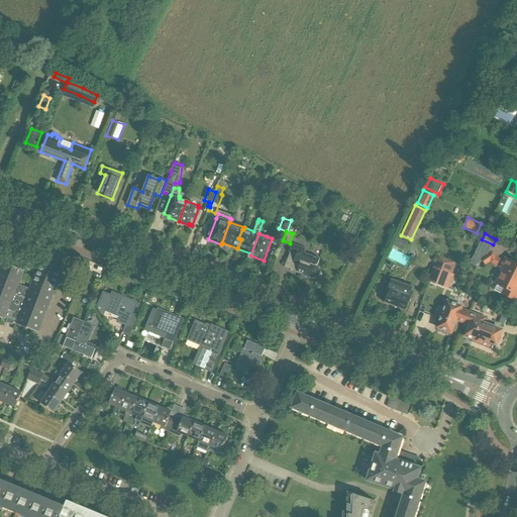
[(398,238),(394,246),(403,251),(407,242),(398,238)]
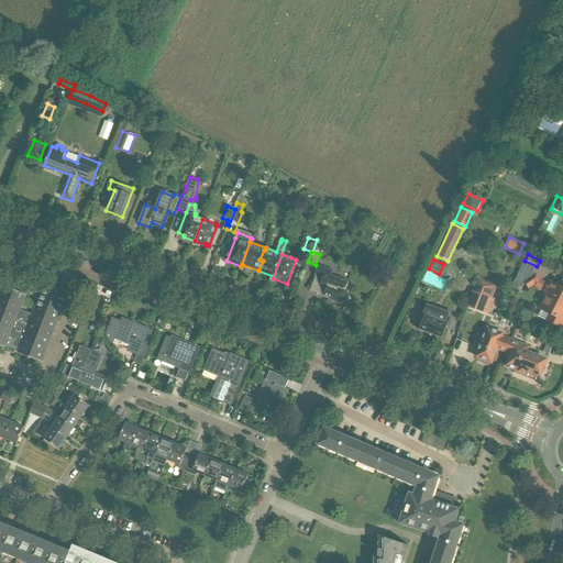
[(519,272),(519,273),(530,278),(523,282),(528,289),(533,286),(534,287),(541,290),(545,283),(541,280),(537,274),(536,274),(533,273),(536,268),(523,262),(519,272)]
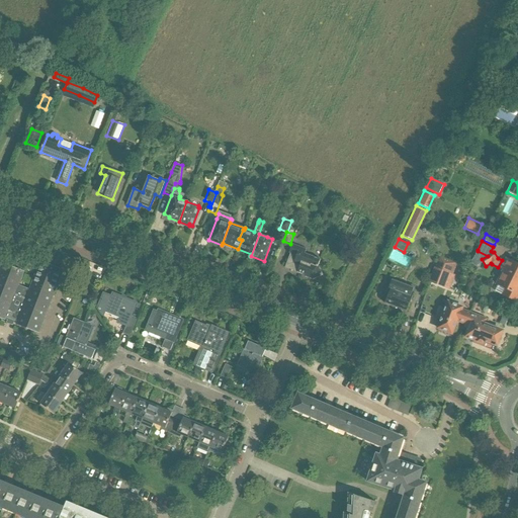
[(285,267),(307,274),(306,277),(314,280),(323,275),(319,266),(321,260),(306,254),(307,250),(292,244),(289,253),(290,254),(285,267)]
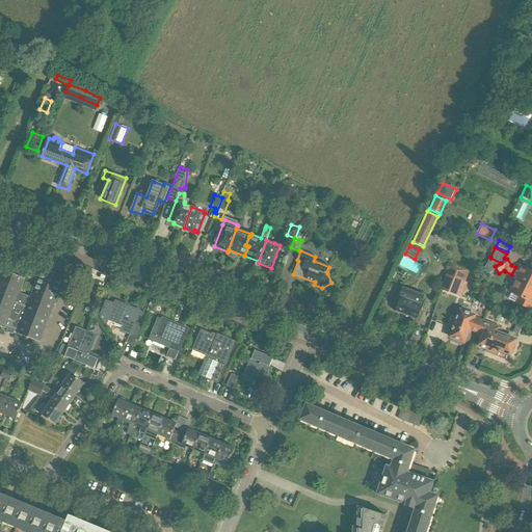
[(470,270),(451,263),(441,290),(461,298),(468,283),(464,282),(470,270)]
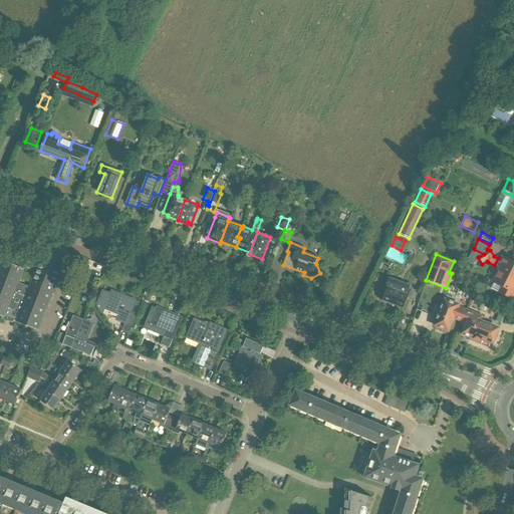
[(491,282),(500,286),(497,292),(512,300),(513,296),(513,262),(502,256),(497,267),(499,268),(491,282)]
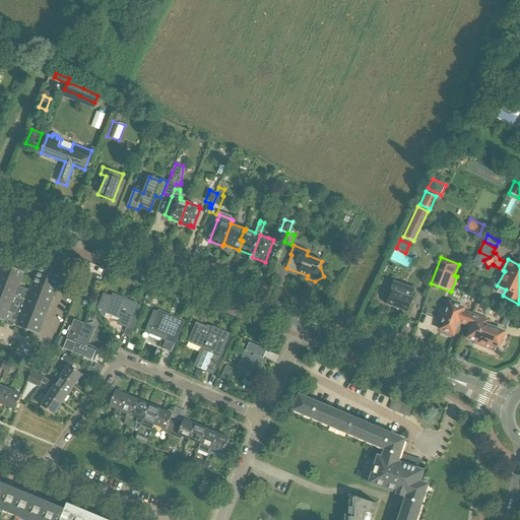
[(3,265),(0,273),(0,318),(41,334),(64,272),(42,263),(30,291),(19,287),(24,274),(3,265)]
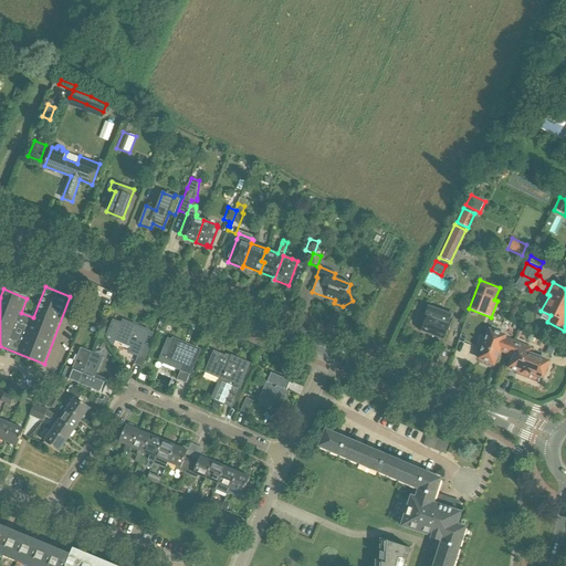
[(423,321),(425,321),(421,332),(444,342),(452,320),(451,320),(452,315),(429,305),(423,321)]
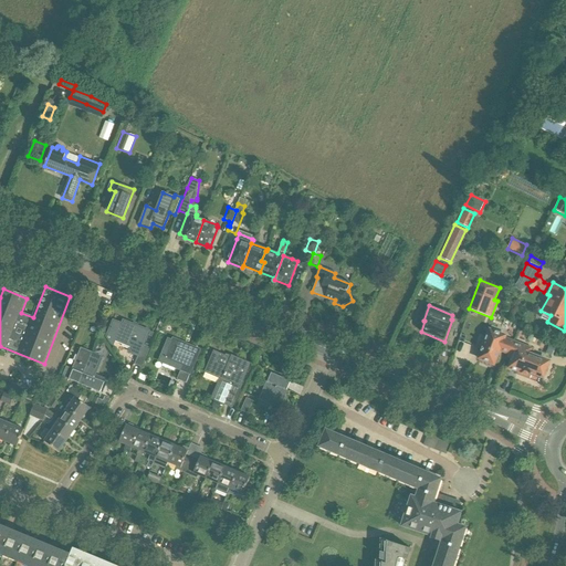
[(122,324),(113,320),(105,336),(111,345),(114,346),(116,342),(123,345),(122,346),(129,349),(128,353),(137,357),(134,365),(142,368),(150,348),(144,346),(150,332),(123,321),(122,324)]
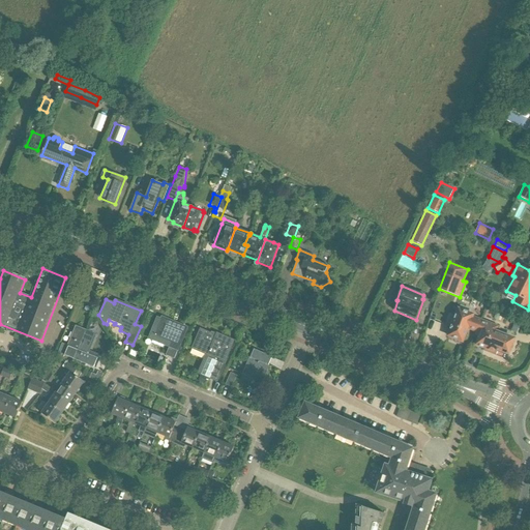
[(447,327),(451,328),(447,336),(463,342),(468,329),(476,332),(481,320),(474,317),(475,314),(458,307),(454,316),(451,315),(447,327)]
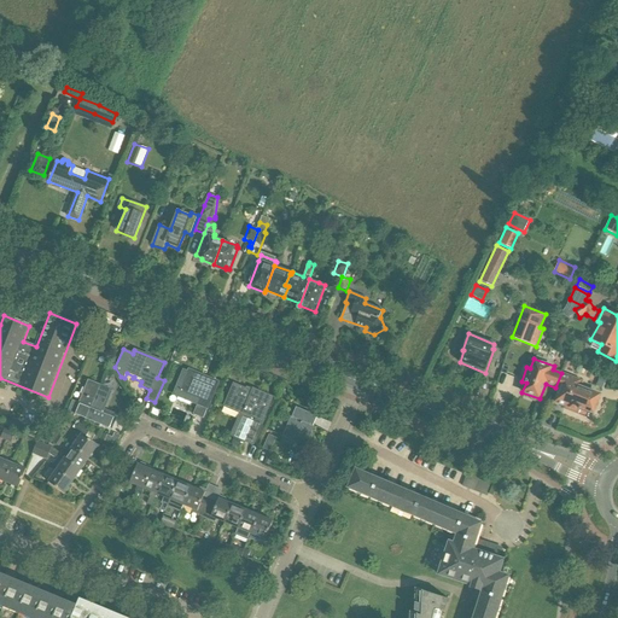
[(180,392),(199,401),(193,414),(204,419),(219,383),(190,371),(188,373),(185,372),(181,378),(186,380),(180,392)]
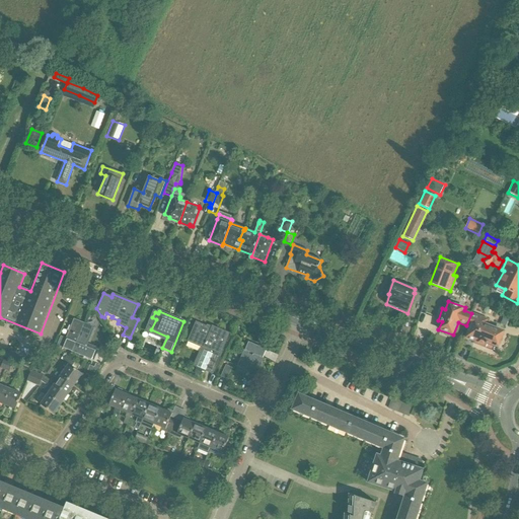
[(466,338),(476,342),(475,344),(485,348),(487,343),(498,347),(504,331),(486,324),(488,319),(471,313),(466,325),(465,328),(469,329),(466,338)]
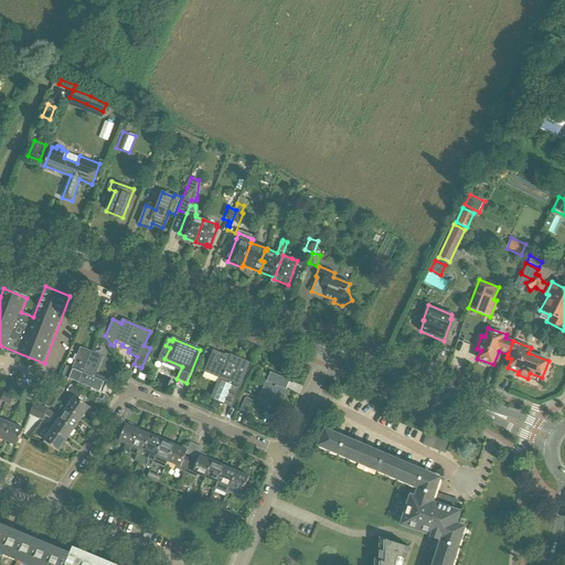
[(66,366),(63,376),(81,383),(93,353),(82,349),(73,369),(66,366)]
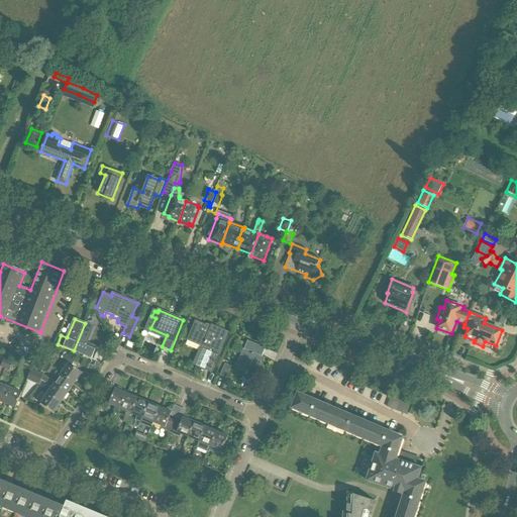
[(188,340),(202,346),(194,365),(212,373),(220,352),(228,332),(212,326),(212,327),(207,325),(206,326),(196,321),(188,340)]
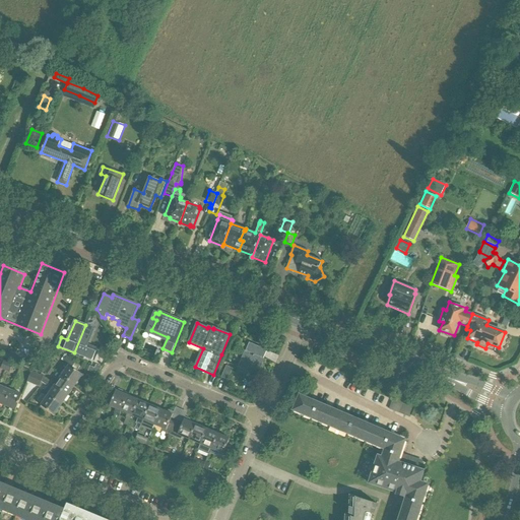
[(93,329),(85,325),(74,352),(88,359),(92,350),(86,347),(93,329)]
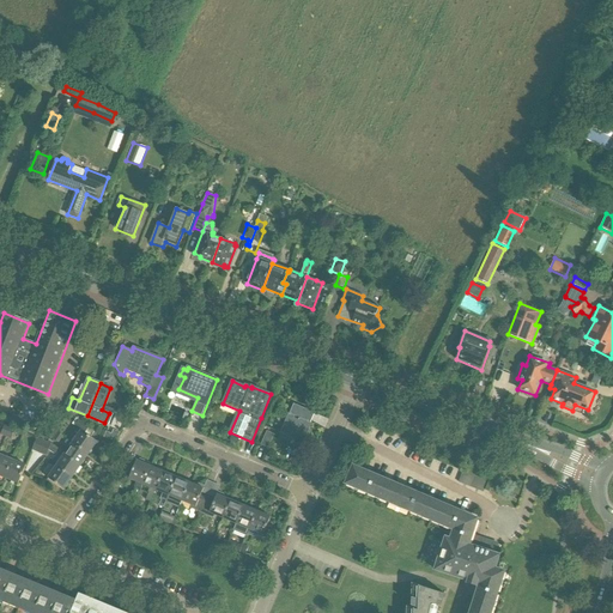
[(281,434),(303,443),(315,414),(293,405),(281,434)]
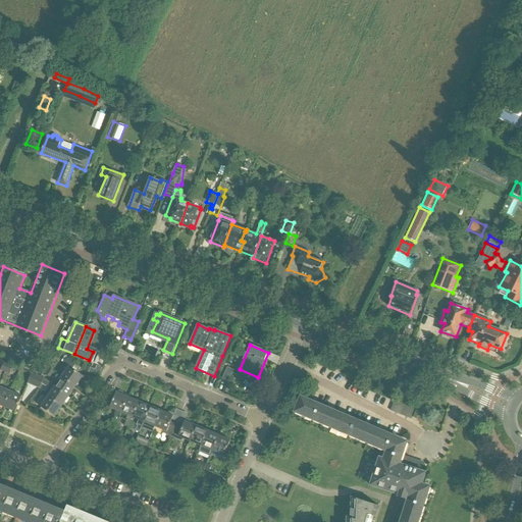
[(63,362),(68,366),(61,376),(75,386),(83,376),(72,368),(75,364),(66,358),(63,362)]
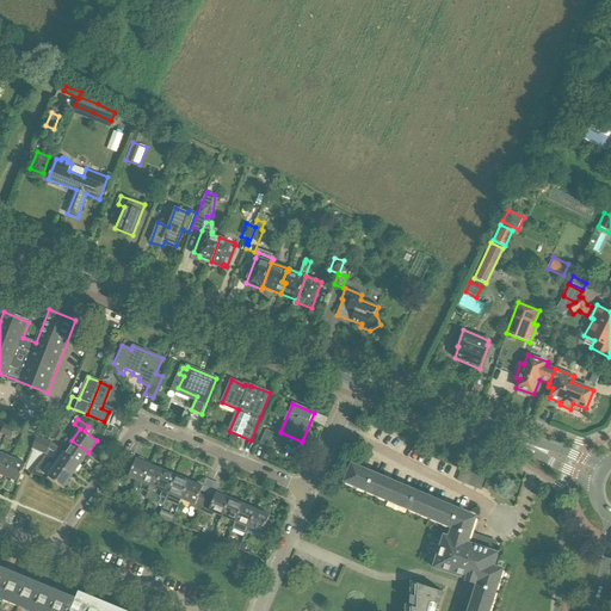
[(6,437),(11,427),(4,424),(0,433),(6,437)]
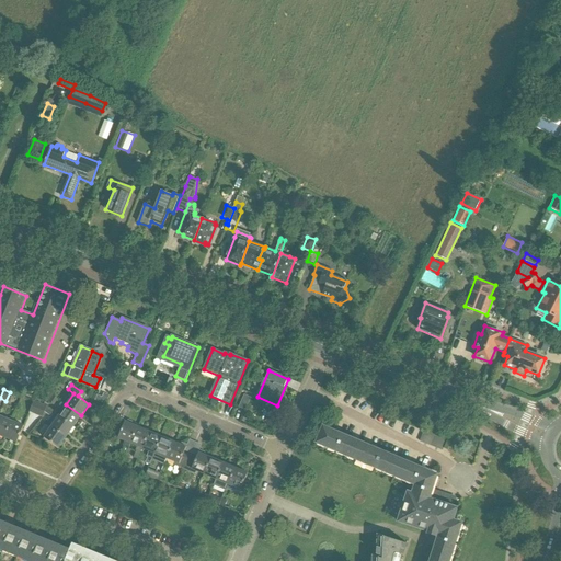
[(244,395),(239,408),(245,410),(251,398),(244,395)]
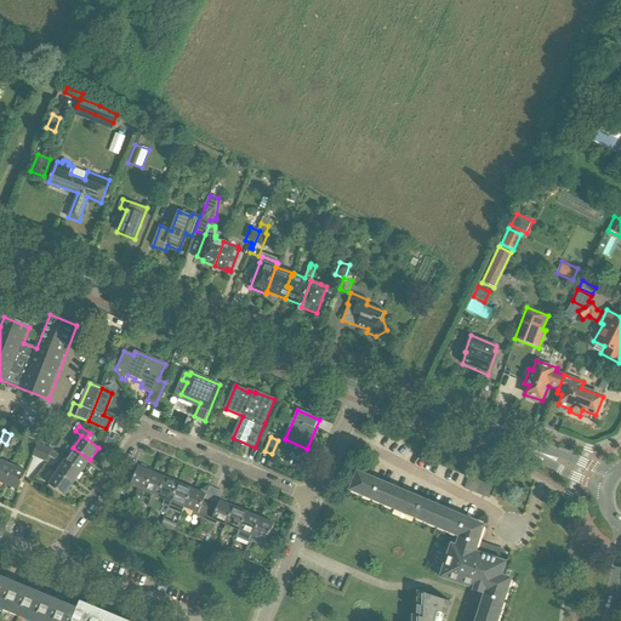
[(58,438),(53,445),(60,449),(64,443),(58,438)]
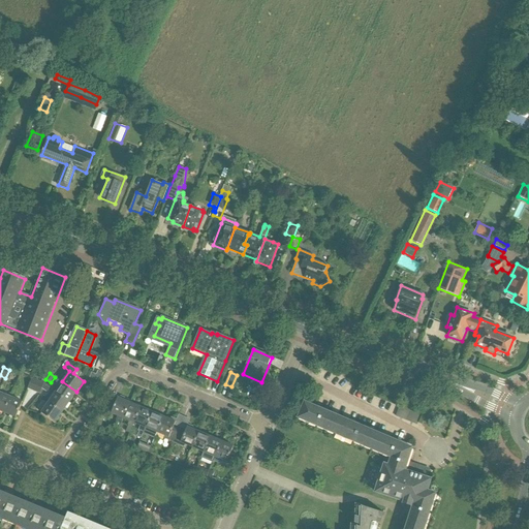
[(33,378),(28,389),(34,391),(38,380),(33,378)]
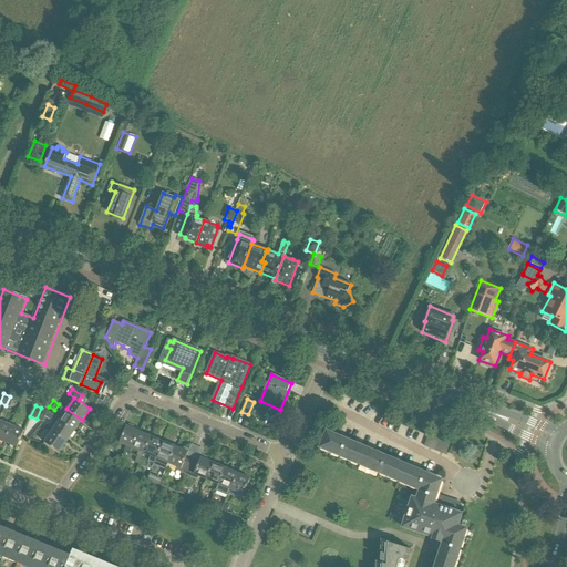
[(48,411),(41,408),(37,419),(42,422),(45,416),(48,411)]
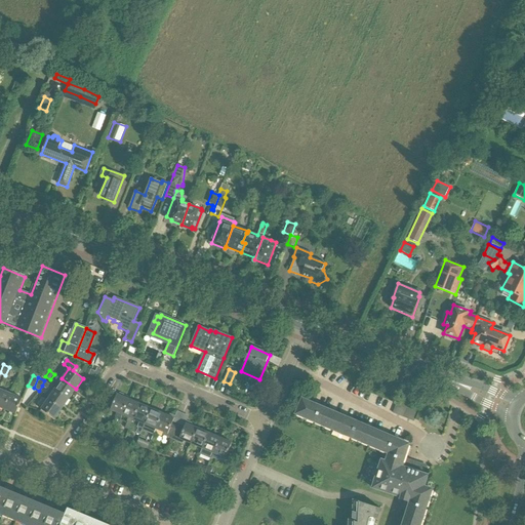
[(55,388),(53,387),(53,388),(54,389),(69,399),(76,389),(62,378),(55,388)]
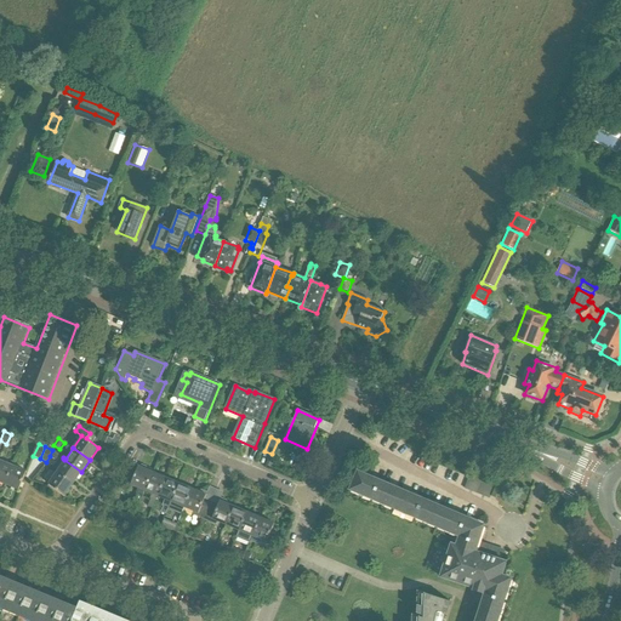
[(0,460),(0,482),(5,484),(13,466),(0,460)]
